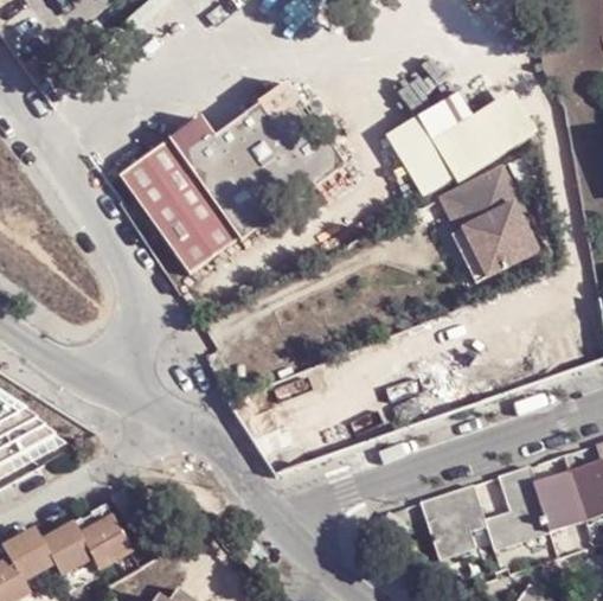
[(218,0),(230,17),(252,0),(218,0)]
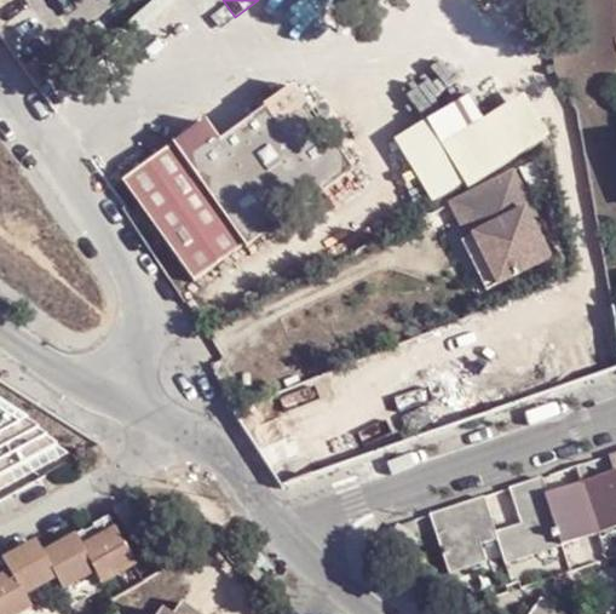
[(45,44),(21,62),(38,86),(61,66),(45,44)]
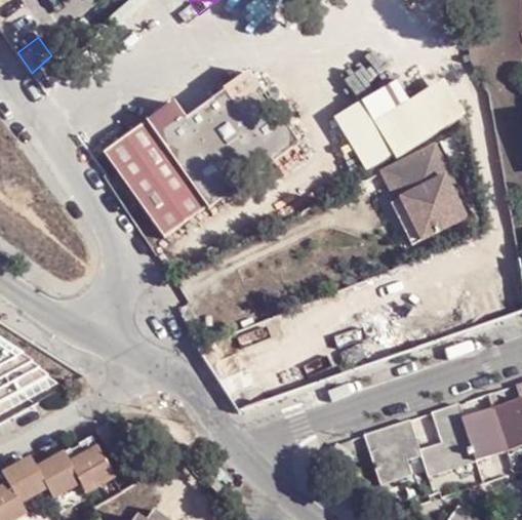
[(298,143),(244,70),(218,88),(232,106),(196,132),(188,119),(157,141),(151,131),(108,163),(163,240),(236,187),(232,181),(265,157),(269,162),(298,143)]
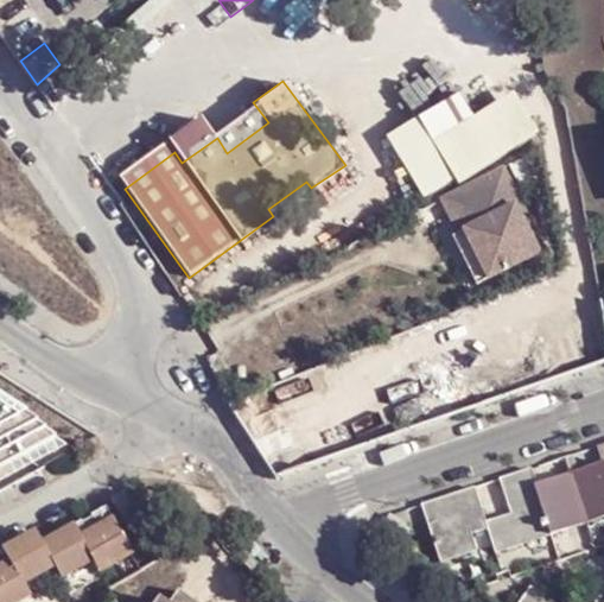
[(428,138),(414,114),(400,124),(440,183),(532,128),(509,90),(428,138)]
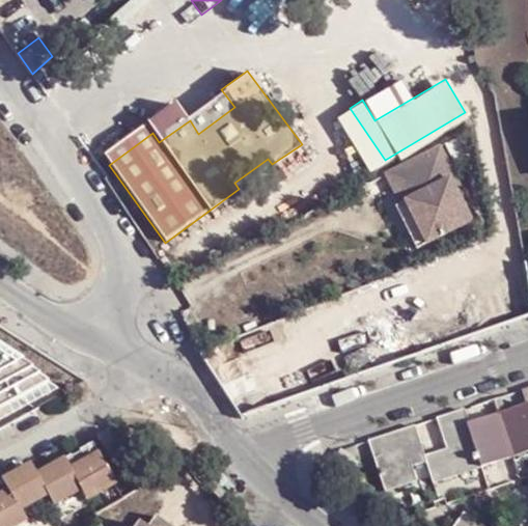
[(421,151),(416,155),(452,224),(459,221),(421,151)]
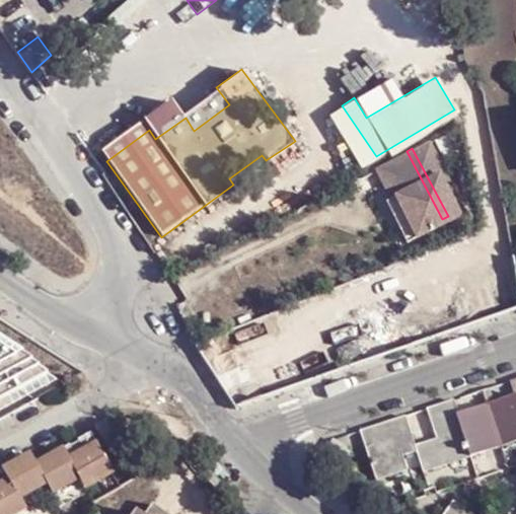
[(396,156),(360,175),(367,189),(371,187),(400,241),(442,219),(407,151),(396,156)]
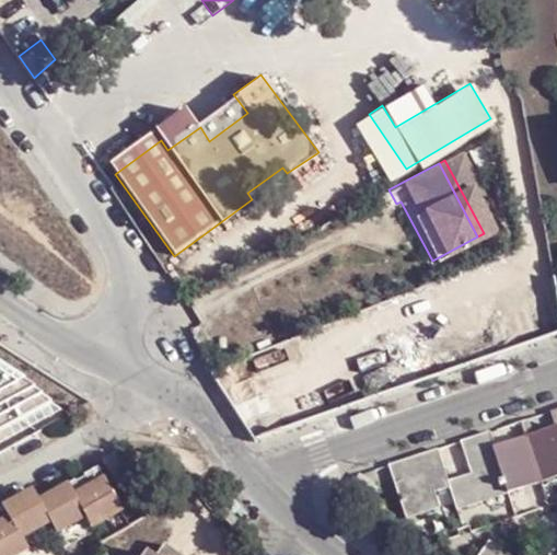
[(523,435),(534,432),(530,418),(521,420),(523,435)]
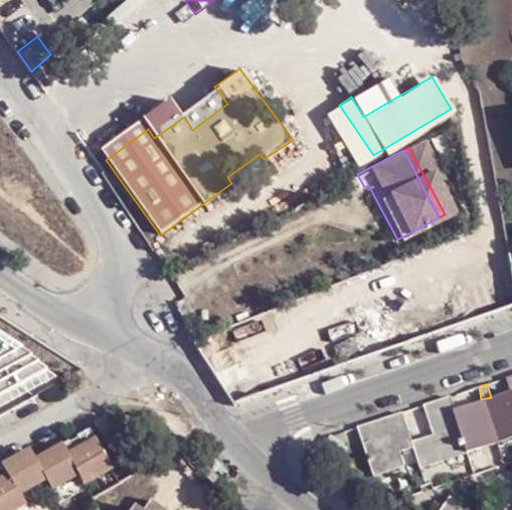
[(481,399),(479,386),(470,389),(474,401),(481,399)]
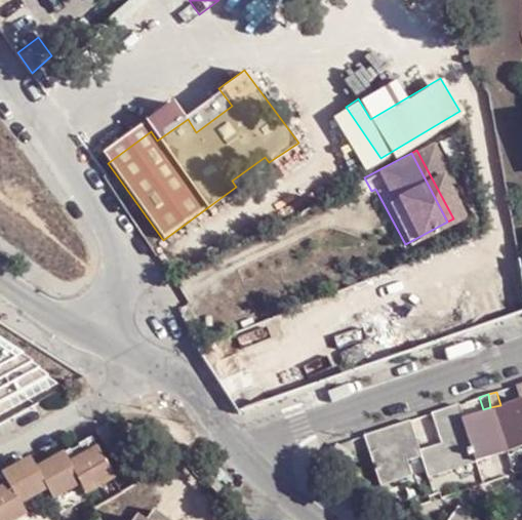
[(521,399),(521,398),(520,399),(500,405),(490,407),(483,409),(463,415),(460,416),(474,458),(521,444),(521,399)]
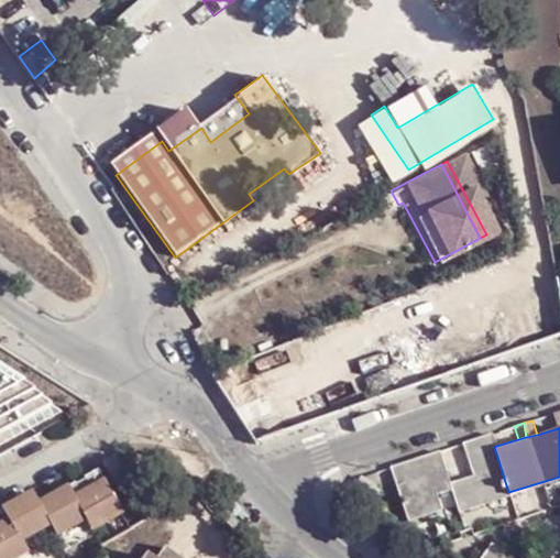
[(494,447),(496,446),(492,431),(463,440),(471,471),(448,477),(439,446),(390,459),(405,513),(439,504),(435,489),(450,485),(457,507),(508,492),(494,447)]
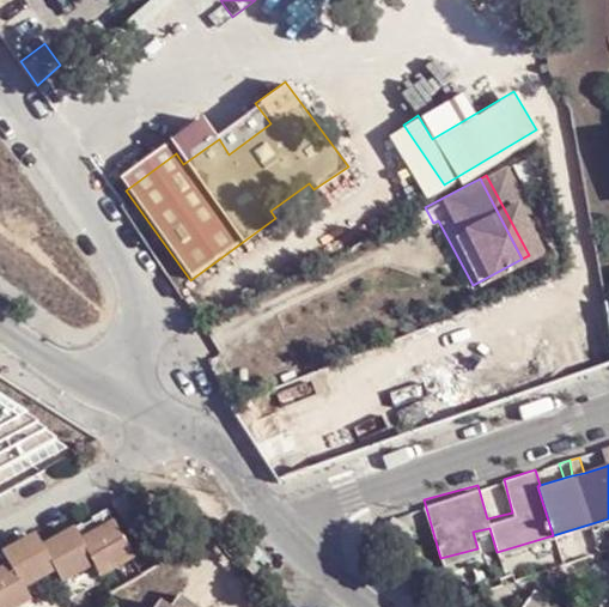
[(111,514),(108,507),(75,524),(79,533),(111,514)]
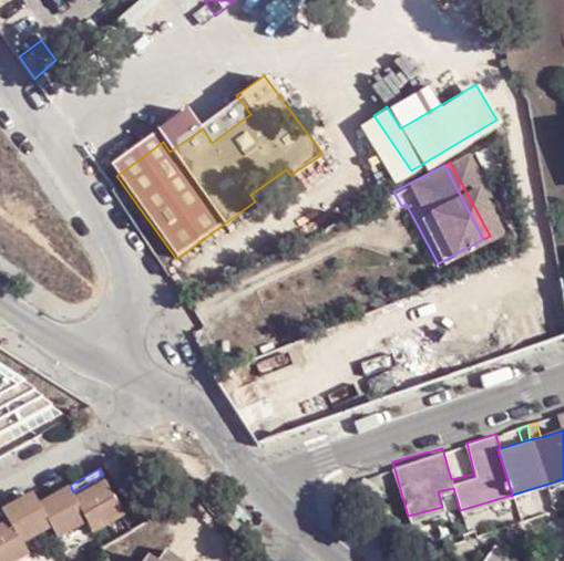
[(122,509),(103,475),(73,492),(70,485),(39,502),(32,491),(1,508),(4,515),(0,517),(0,560),(24,549),(19,539),(49,522),(53,532),(83,516),(90,528),(122,509)]
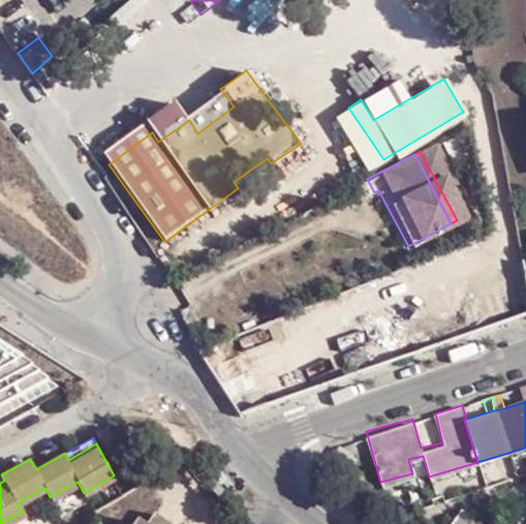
[(525,523),(525,517),(520,523),(489,523),(467,506),(452,523),(525,523)]
